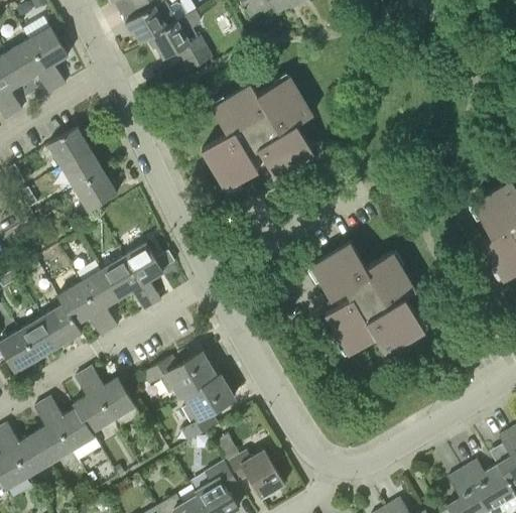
[(149,40),(188,16),(183,6),(177,4),(171,7),(167,0),(166,0),(143,0),(135,5),(140,15),(125,23),(131,33),(134,31),(141,44),(149,40)]
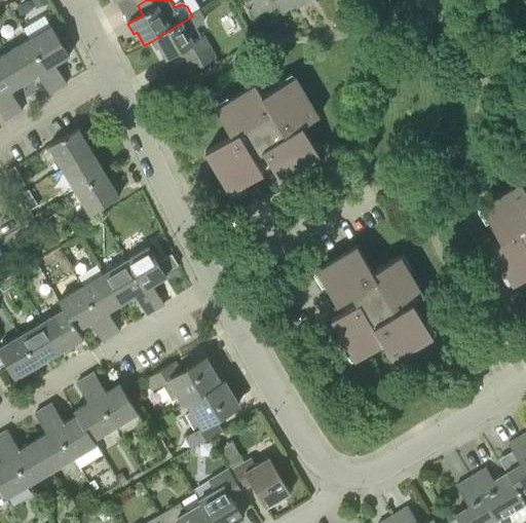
[(268,11),(277,6),(273,0),(245,0),(254,15),(266,8),(268,11)]
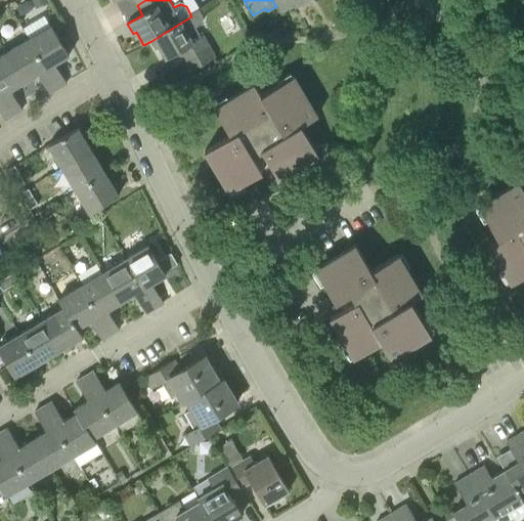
[(295,8),(304,3),(302,0),(272,0),(276,6),(279,12),(293,5),(295,8)]
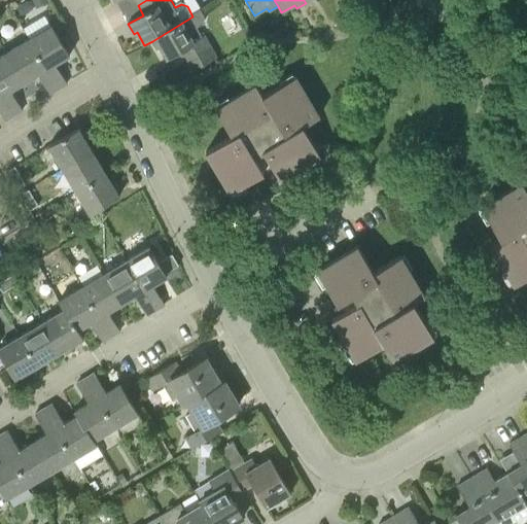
[(217,59),(212,49),(205,37),(203,38),(198,30),(204,26),(206,20),(201,11),(192,16),(152,41),(157,49),(160,48),(168,61),(180,54),(191,74),(217,59)]
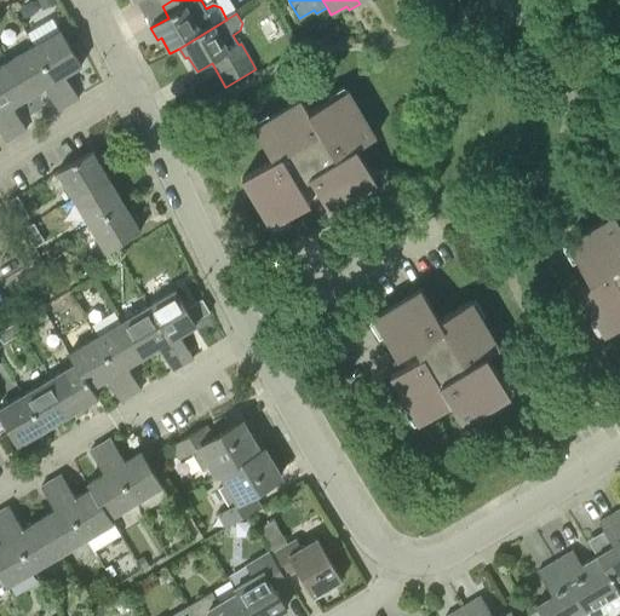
[(69,107),(79,101),(65,78),(82,68),(61,33),(34,49),(69,107)]
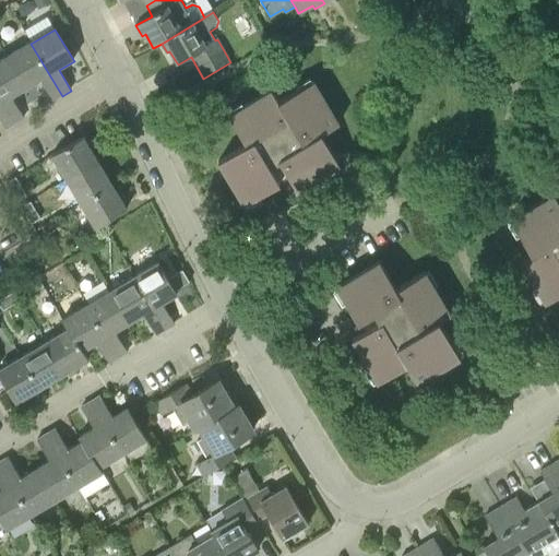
[(52,102),(62,96),(31,44),(7,58),(26,90),(40,81),(52,102)]
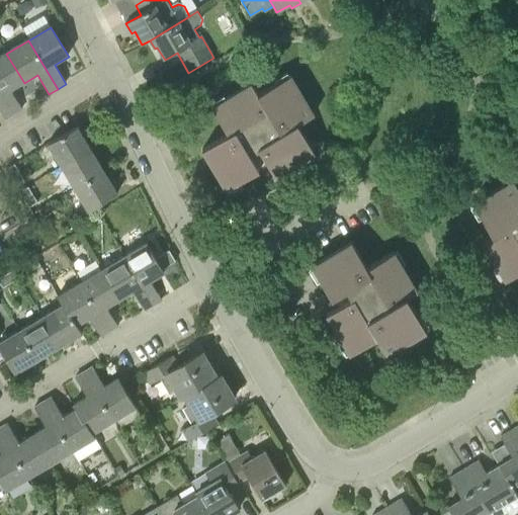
[(22,110),(18,104),(11,91),(24,83),(6,54),(0,57),(0,93),(13,115),(22,110)]
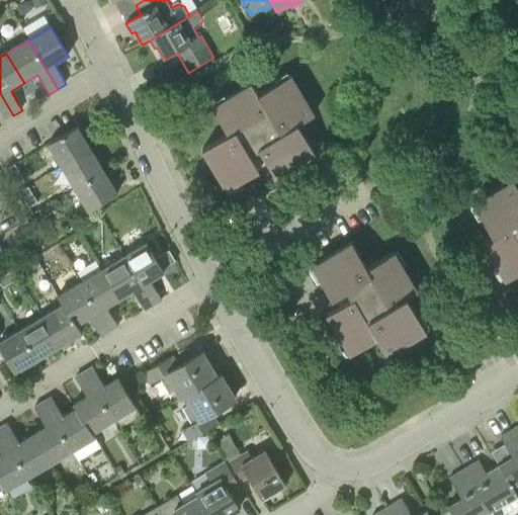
[(275,176),(314,153),(298,126),(314,116),(290,77),(258,96),(252,86),(212,109),(228,136),(202,152),(227,191),(268,166),(275,176)]
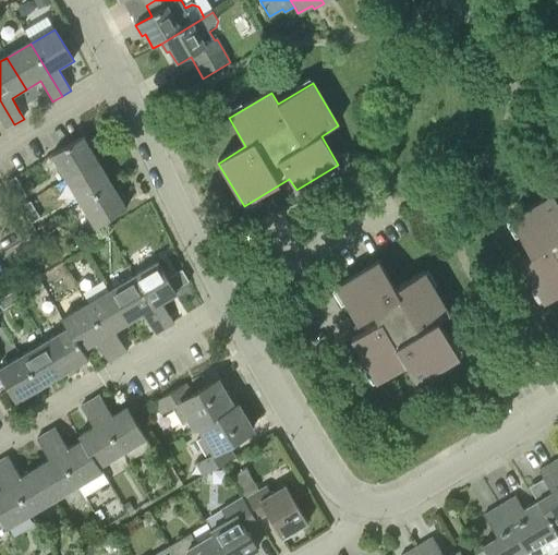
[(0,121),(5,130),(14,124),(0,100),(0,121)]
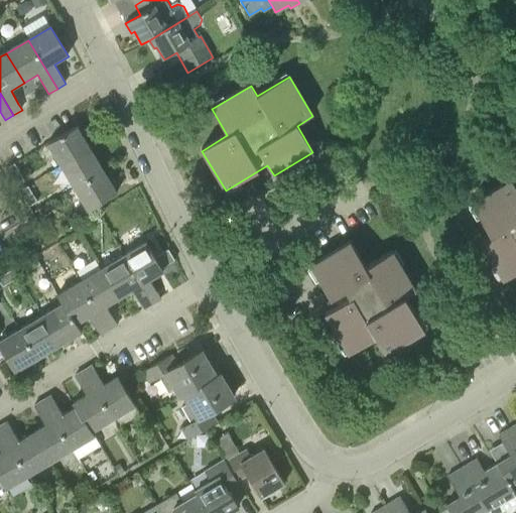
[(61,167),(91,150),(77,128),(48,145),(61,167)]
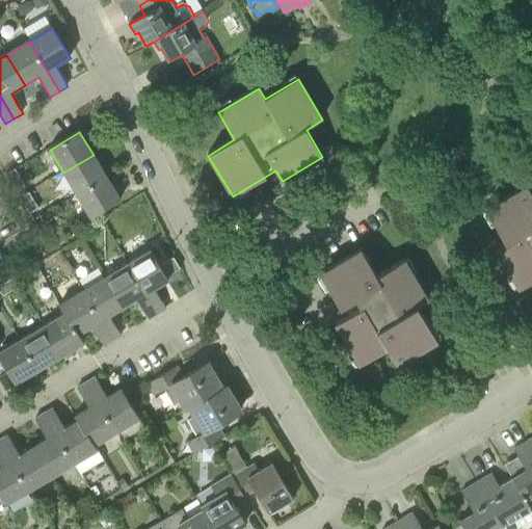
[(77,195),(107,178),(99,164),(94,155),(63,173),(77,195)]
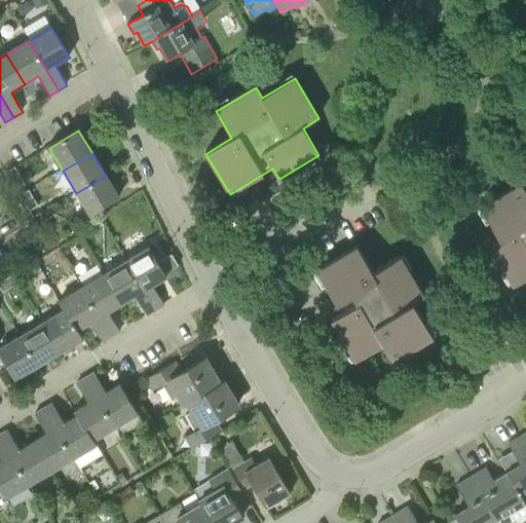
[(16,189),(25,184),(15,169),(6,174),(16,189)]
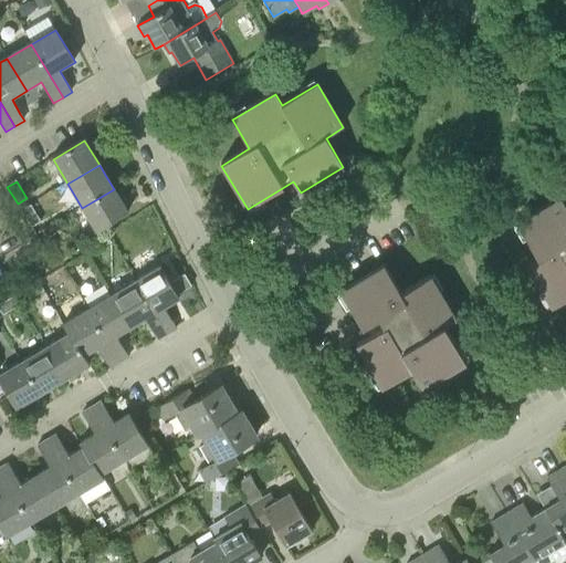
[(114,189),(82,208),(97,232),(128,214),(114,189)]
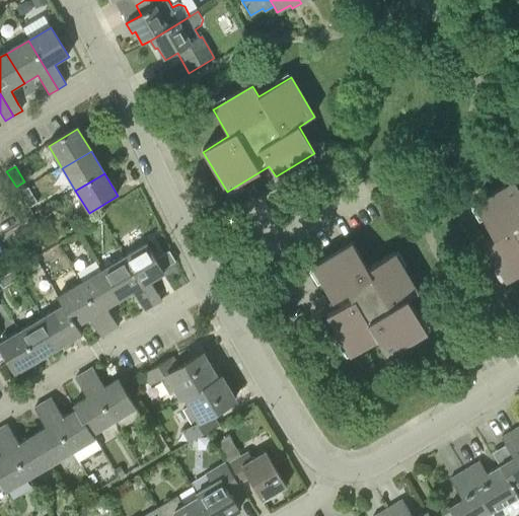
[(518,190),(514,181),(474,205),(494,237),(484,243),(507,283),(518,275),(518,190)]
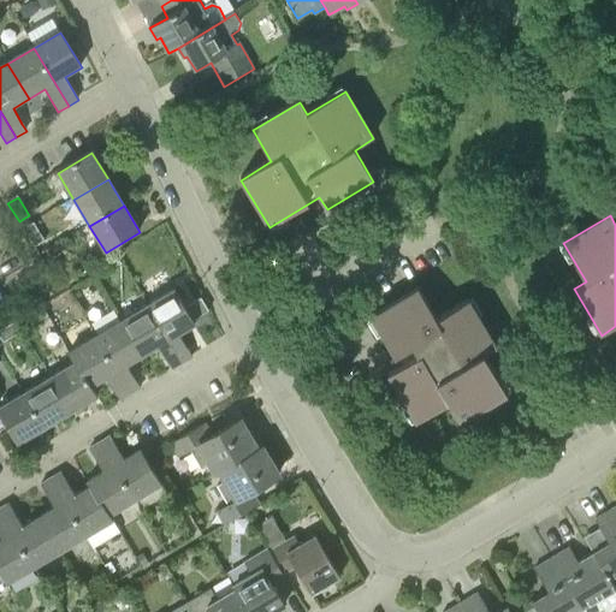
[(35,249),(45,243),(34,224),(23,230),(35,249)]
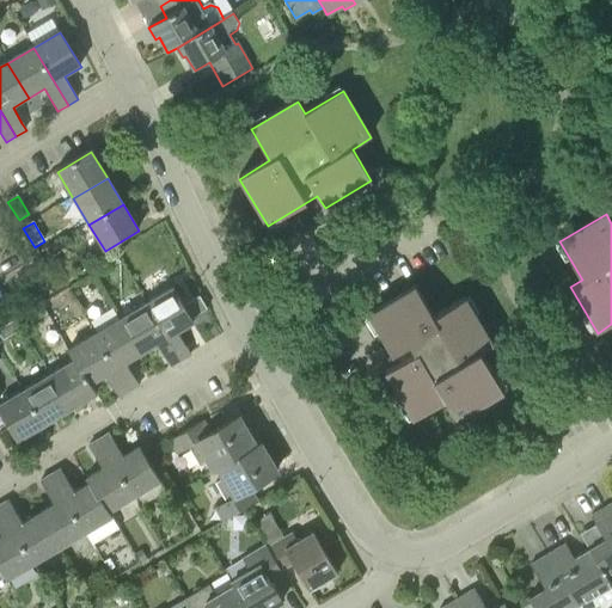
[(59,287),(69,281),(57,263),(48,269),(59,287)]
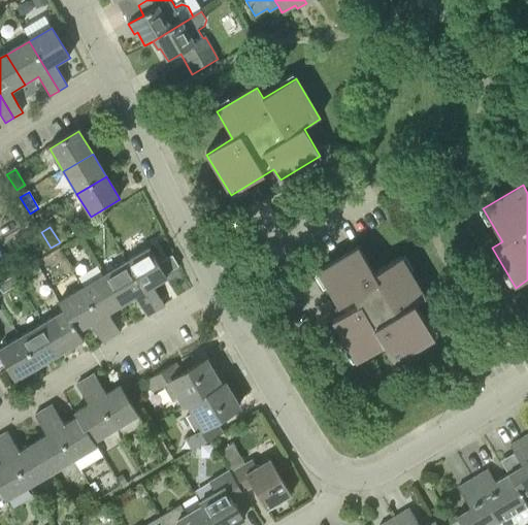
[(156,313),(165,307),(153,288),(167,279),(150,249),(126,263),(156,313)]
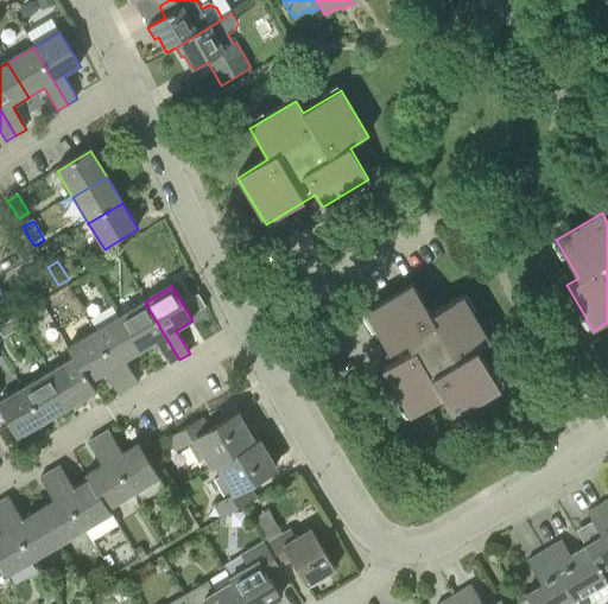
[(384,370),(384,372),(411,417),(443,398),(454,417),(500,389),(477,351),(491,344),(462,298),(431,317),(413,286),(367,315),(396,363),(384,370)]
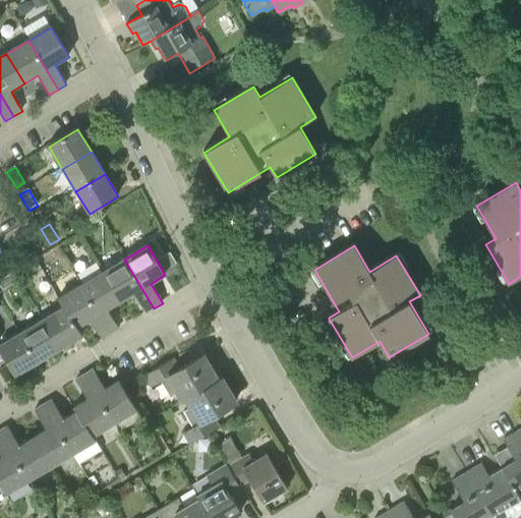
[(20,270),(25,278),(41,269),(36,260),(20,270)]
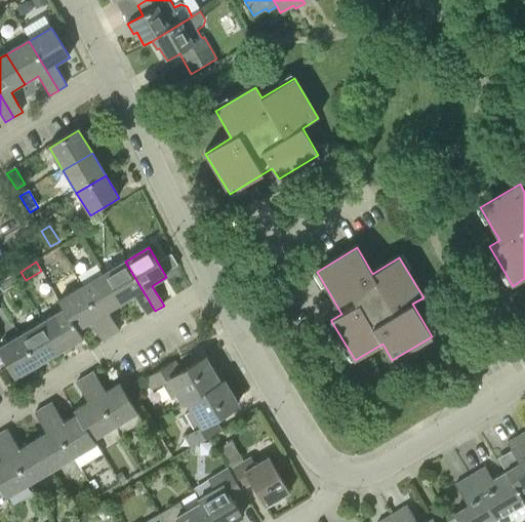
[(147,316),(155,311),(125,262),(104,274),(122,305),(134,296),(147,316)]
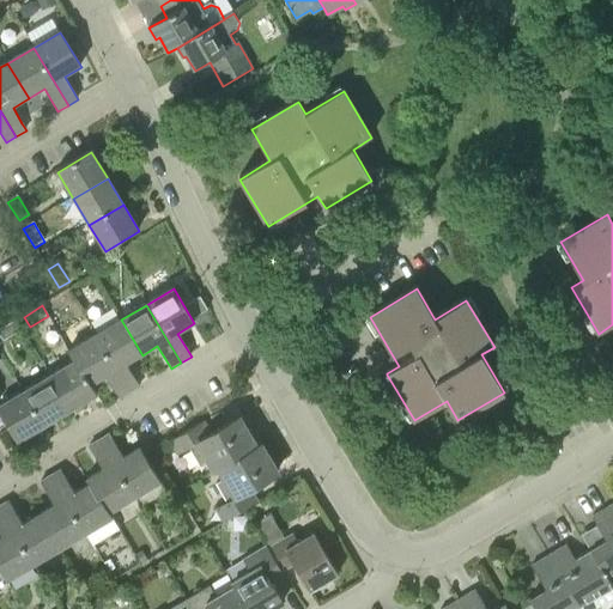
[(129,394),(140,388),(128,367),(126,365),(143,355),(121,320),(96,335),(129,394)]
